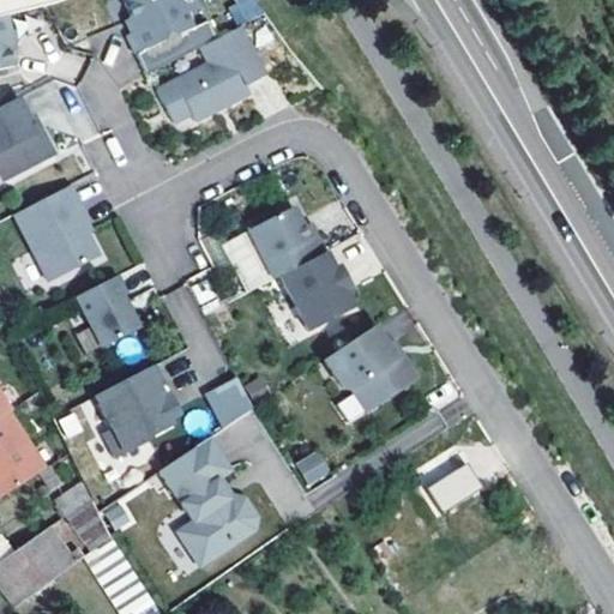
[(0,0),(0,16),(5,16),(42,6),(59,0),(0,0)]
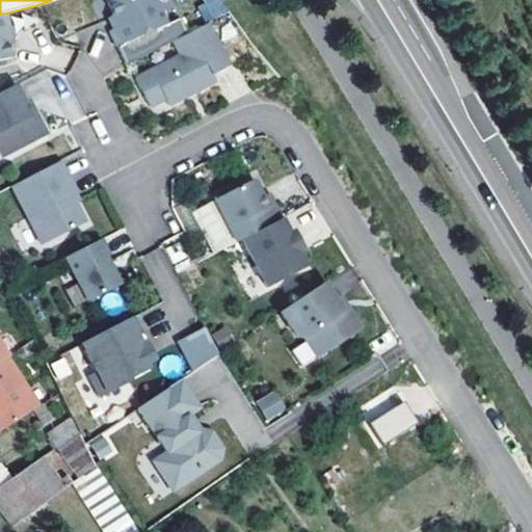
[(117,29),(108,33),(125,65),(170,42),(185,34),(177,18),(164,25),(151,0),(115,0),(105,6),(117,29)]
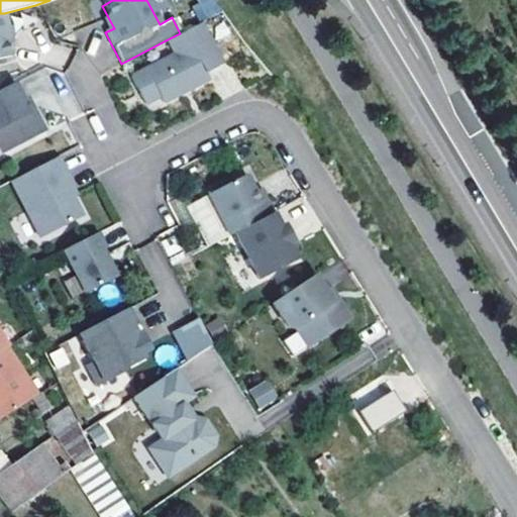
[(0,13),(0,71),(0,72),(0,71),(0,55),(13,50),(6,31),(10,29),(4,13),(0,13)]
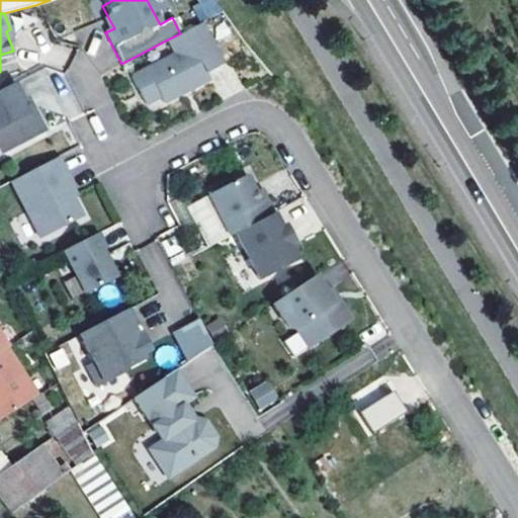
[(173,54),(128,77),(144,104),(158,97),(161,103),(207,79),(203,73),(221,65),(198,23),(180,33),(166,40),(173,54)]
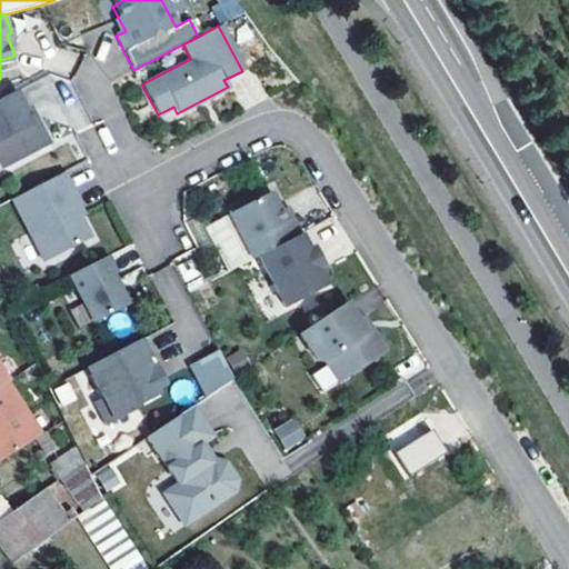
[(15,91),(0,98),(0,163),(2,169),(49,145),(37,121),(32,123),(25,109),(15,91)]
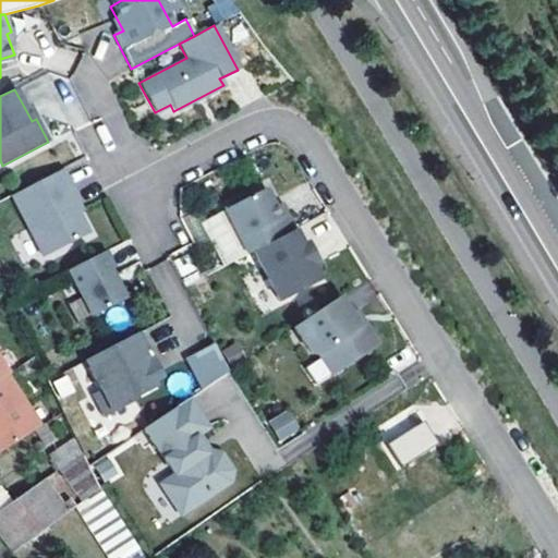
[(28,105),(24,107),(32,121),(36,119),(28,105)]
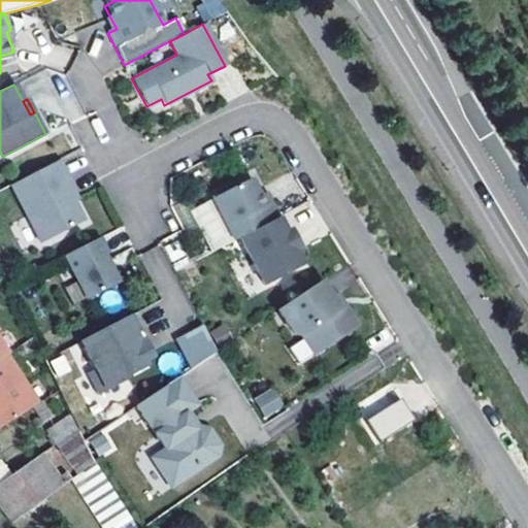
[(59,160),(11,185),(40,243),(83,221),(70,194),(75,192),(59,160)]
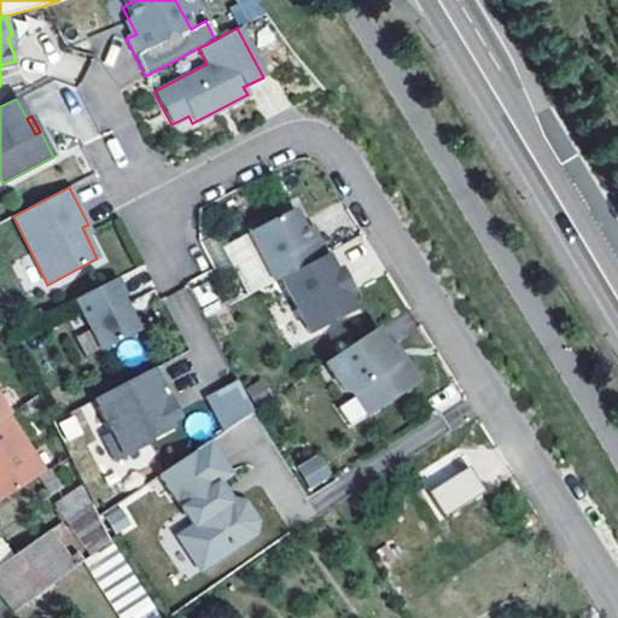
[(248,233),(273,281),(280,278),(326,255),(316,237),(310,240),(303,229),(293,209),(248,233)]
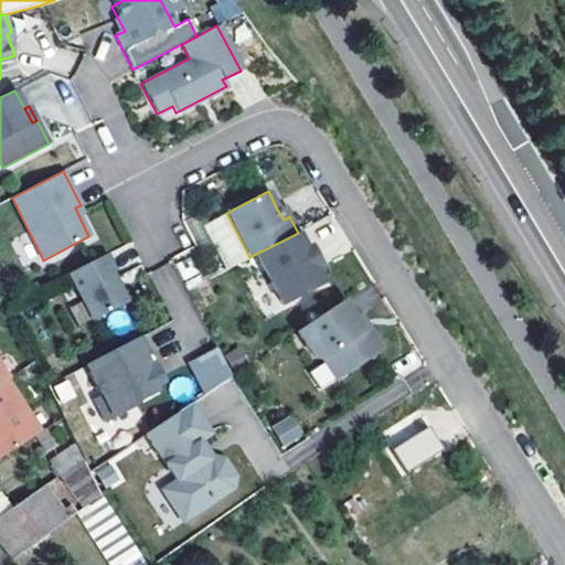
[(284,206),(277,210),(284,220),(289,216),(284,206)]
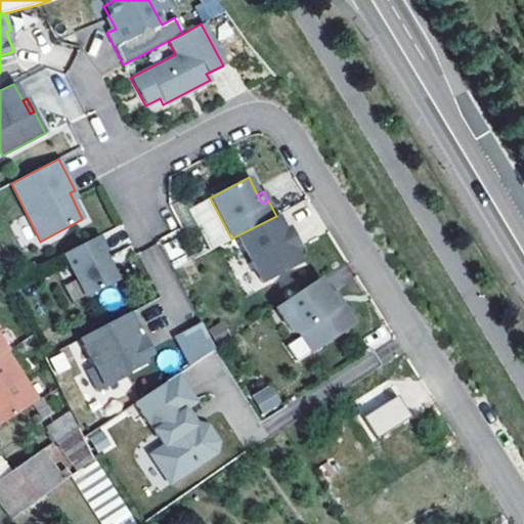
[(276,216),(237,235),(262,282),(301,263),(293,249),(284,230),(276,216)]
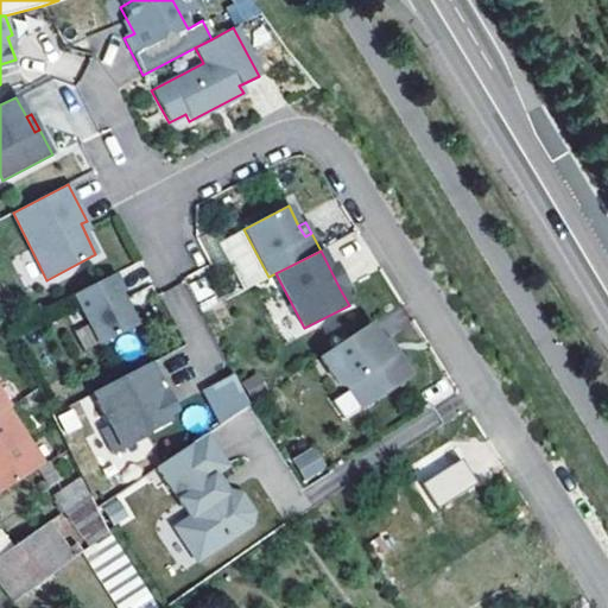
[(336,264),(329,267),(340,289),(346,285),(336,264)]
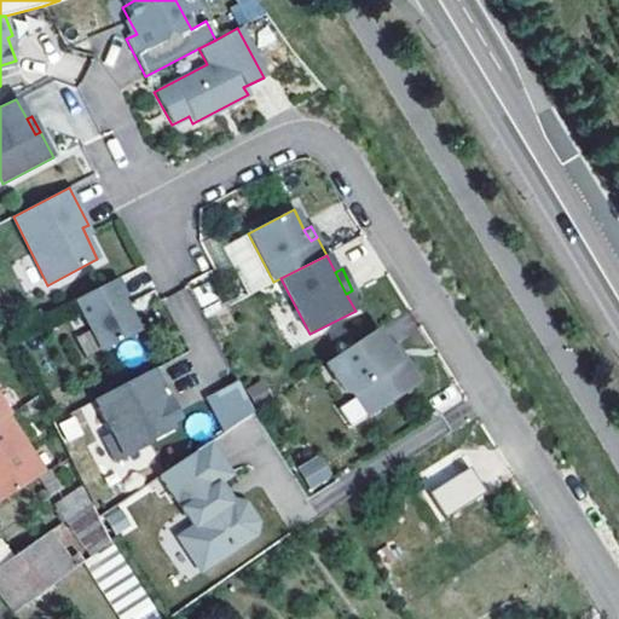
[(115,279),(75,300),(102,351),(139,331),(122,300),(125,298),(115,279)]
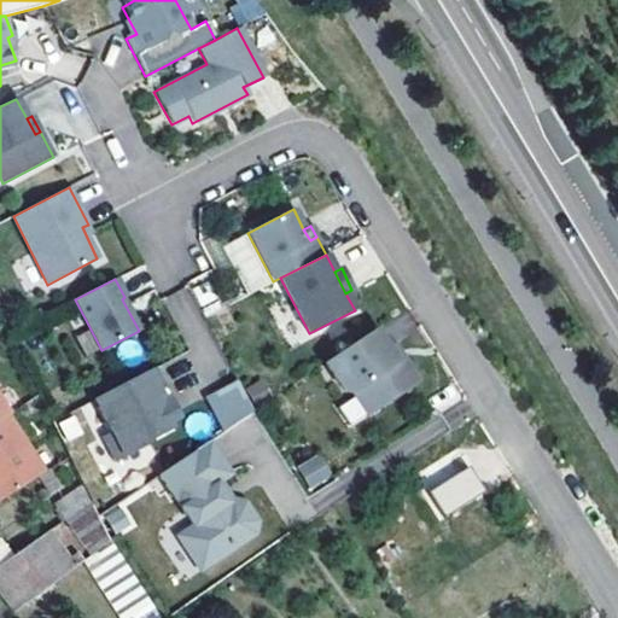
[(372,330),(321,363),(340,392),(349,394),(365,417),(409,386),(412,378),(403,366),(395,363),(384,349),(372,330)]
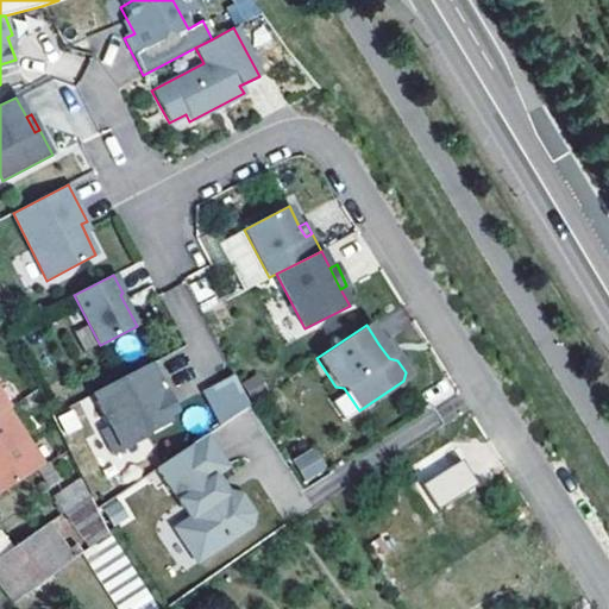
[(113,341),(124,359),(142,349),(130,331),(113,341)]
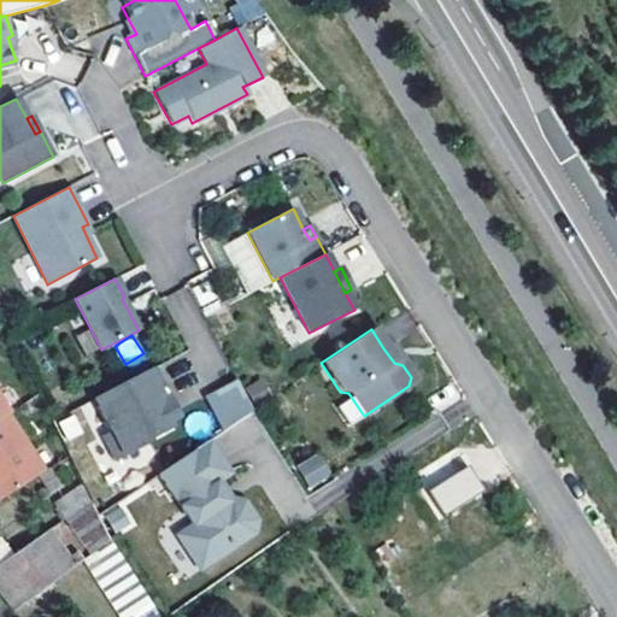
[(388,345),(383,348),(394,363),(403,365),(388,345)]
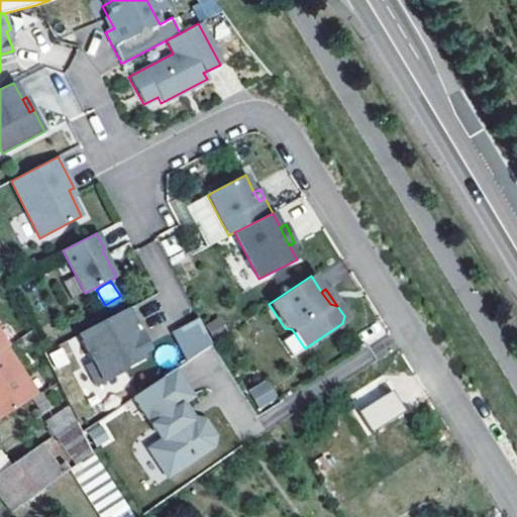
[(127,307),(78,333),(92,362),(85,366),(96,386),(125,371),(124,369),(142,359),(139,354),(130,337),(135,334),(131,326),(136,324),(127,307)]
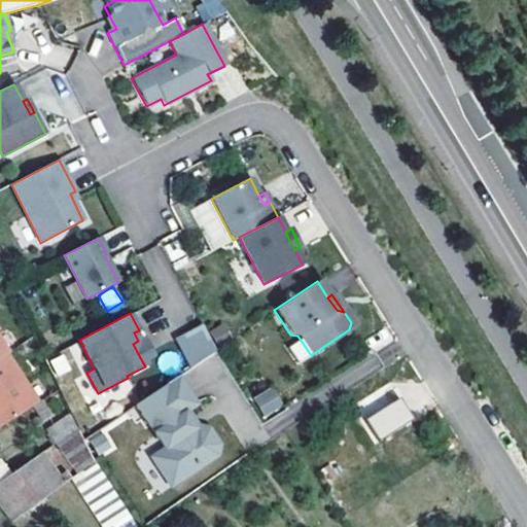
[(201,322),(173,337),(188,367),(214,350),(201,322)]
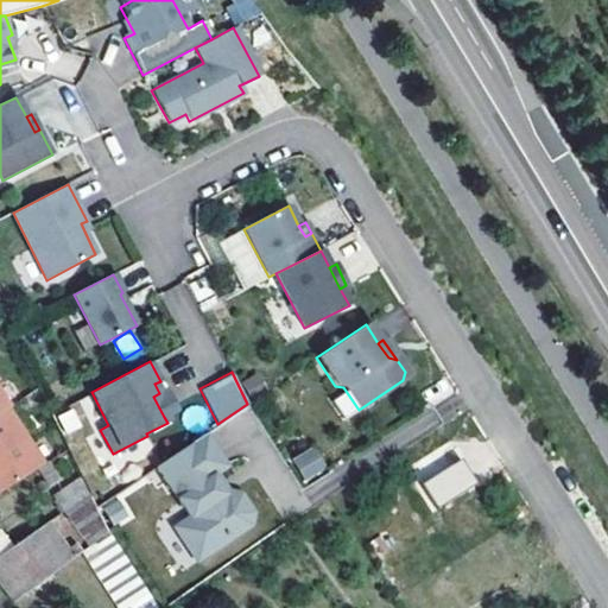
[(159,393),(153,397),(164,417),(176,411),(165,391),(159,393)]
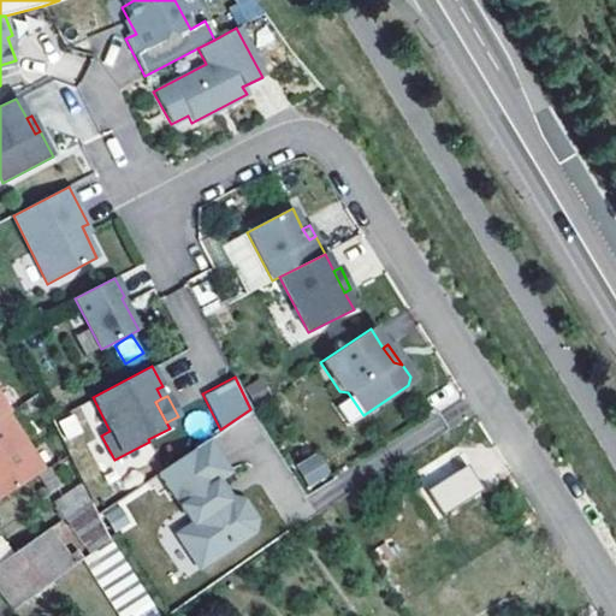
[(0,498),(43,471),(6,415),(9,413),(0,400),(0,498)]
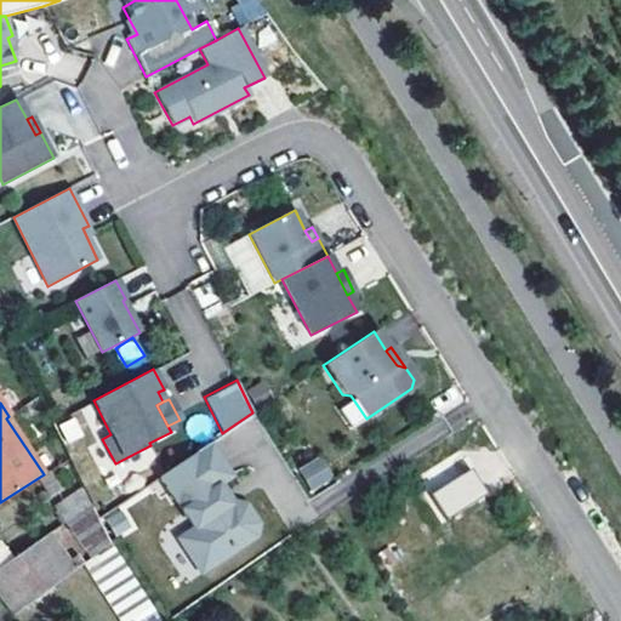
[(60,425),(68,443),(85,436),(77,417),(60,425)]
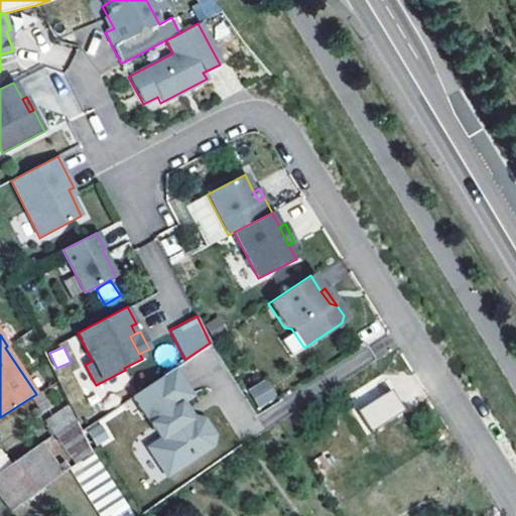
[(172,368),(132,395),(160,436),(165,445),(152,455),(165,475),(211,444),(213,433),(203,417),(192,415),(189,417),(183,409),(186,407),(182,401),(191,396),(172,368)]
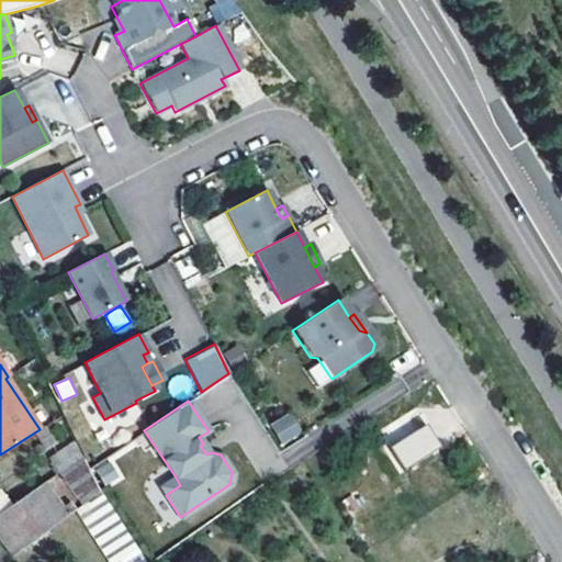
[(289,417),(271,428),(281,442),(298,431),(289,417)]
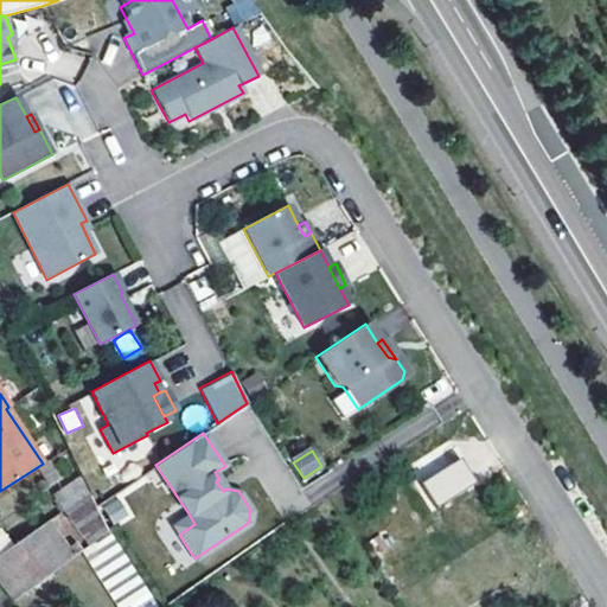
[(421,484),(436,509),(477,483),(461,458),(421,484)]
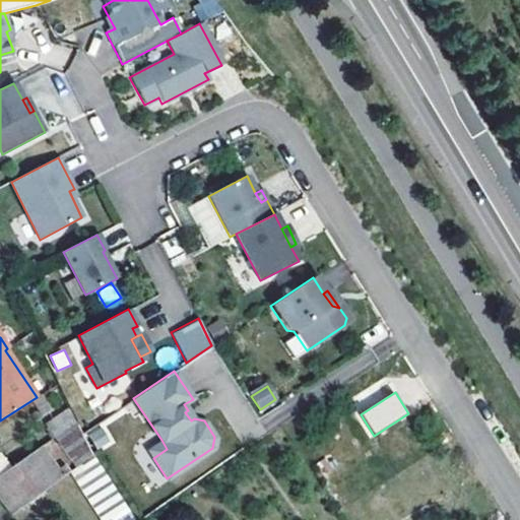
[(37,397),(45,411),(51,407),(42,393),(37,397)]
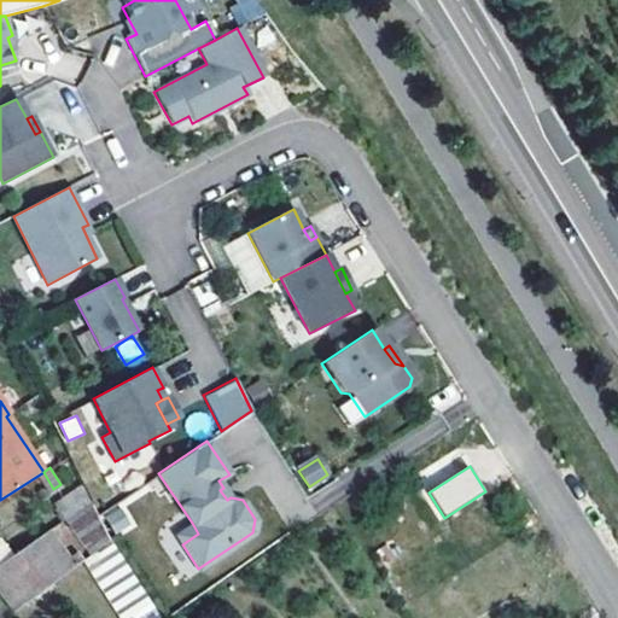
[(89,502),(82,487),(56,503),(62,512),(54,517),(59,524),(91,502),(89,502)]
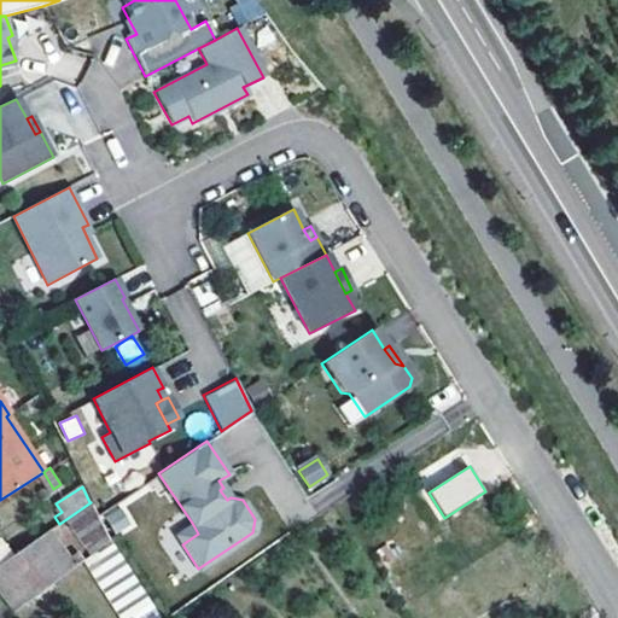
[(223,488),(220,490),(227,500),(231,497),(223,488)]
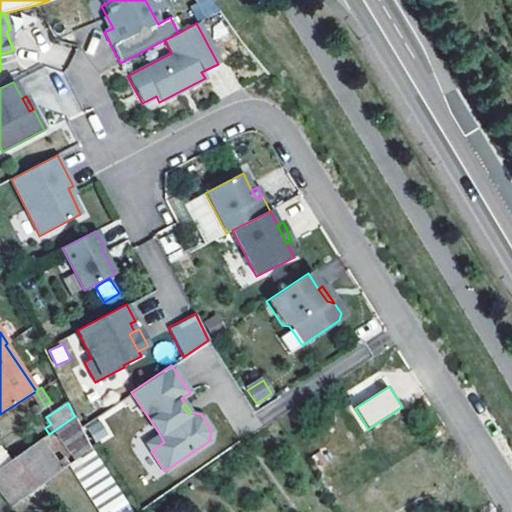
[(92,442),(109,439),(106,418),(88,421),(92,442)]
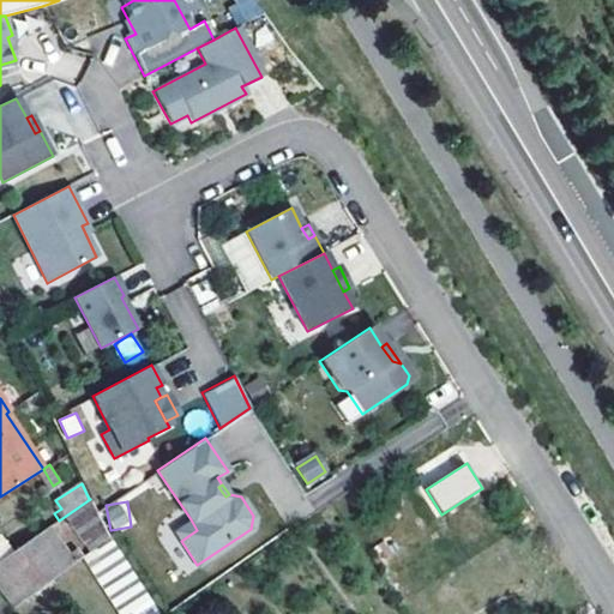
[(174,530),(181,541),(197,530),(191,519),(174,530)]
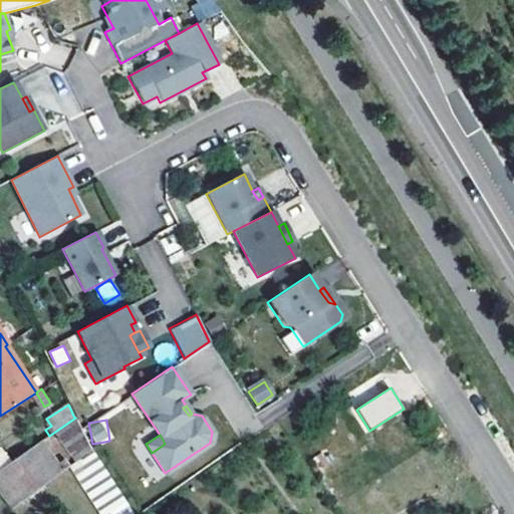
[(38,444),(0,470),(0,497),(9,510),(64,468),(60,463),(54,467),(38,444)]
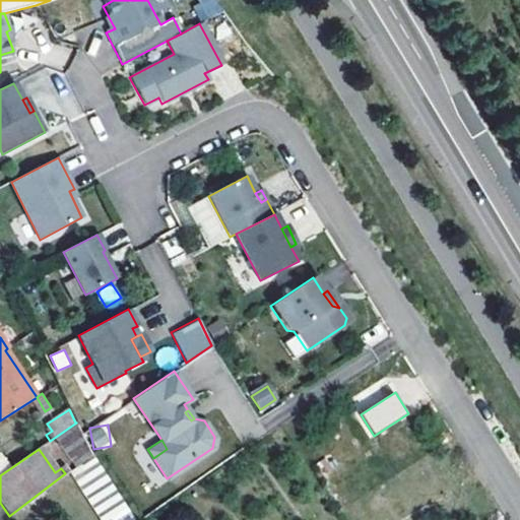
[(133,519),(96,455),(71,469),(101,519),(133,519)]
